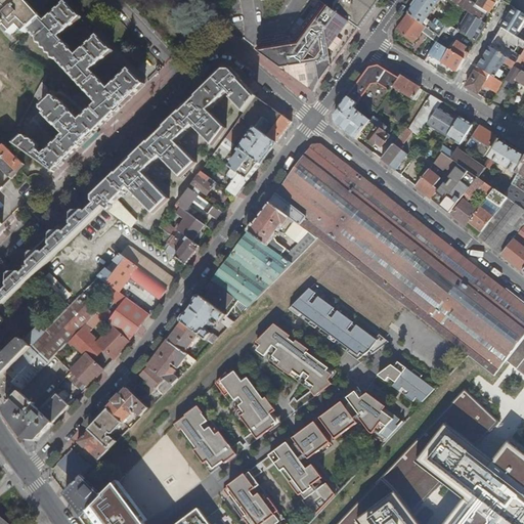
[(6,0),(0,6),(0,19),(6,27),(8,26),(13,32),(20,26),(27,32),(30,29),(42,17),(26,0),(6,0)]
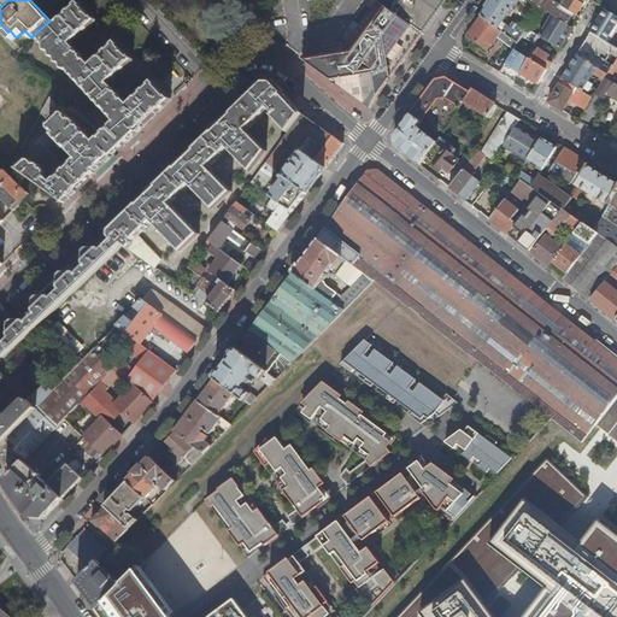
[(377,0),(376,0),(371,7),(376,11),(382,3),(377,0)]
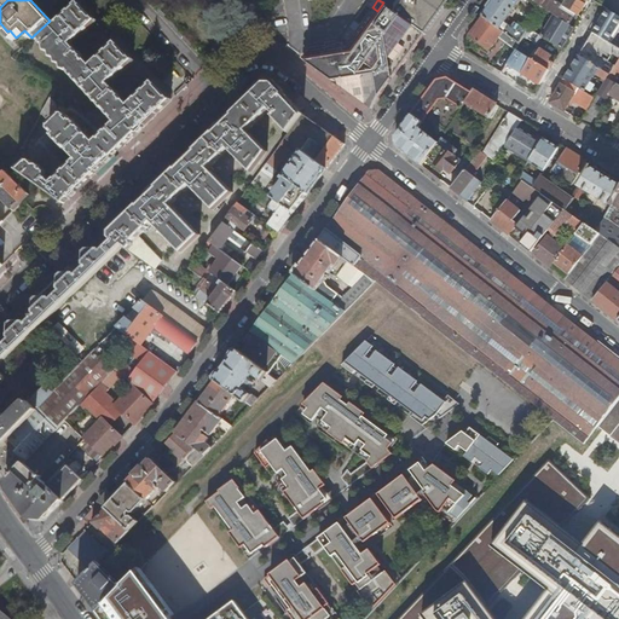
[(397,11),(395,12),(424,35),(450,0),(405,0),(397,11)]
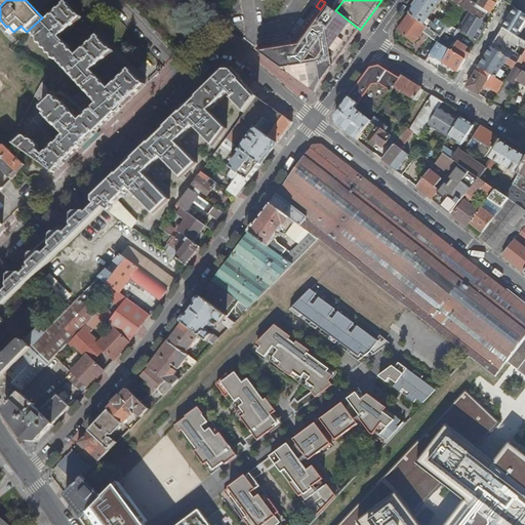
[(443,8),(454,15),(458,10),(460,6),(461,5),(453,0),(419,0),(410,13),(425,25),(427,22),(430,24),(432,19),(430,18),(442,0),(444,0),(447,2),(443,8)]
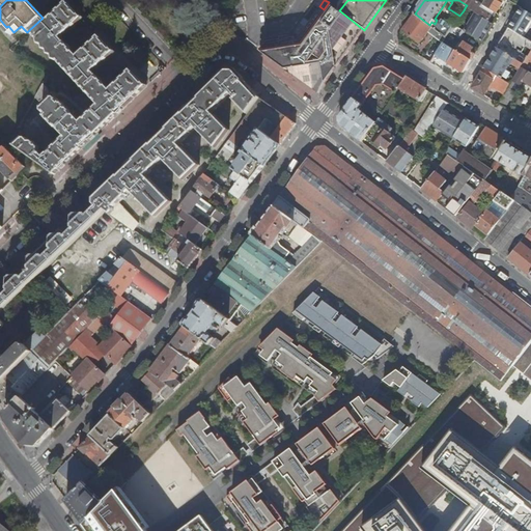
[(470,0),(467,5),(466,6),(494,24),(498,17),(494,14),(495,11),(499,15),(507,0),(487,0),(485,4),(478,0),(470,0)]
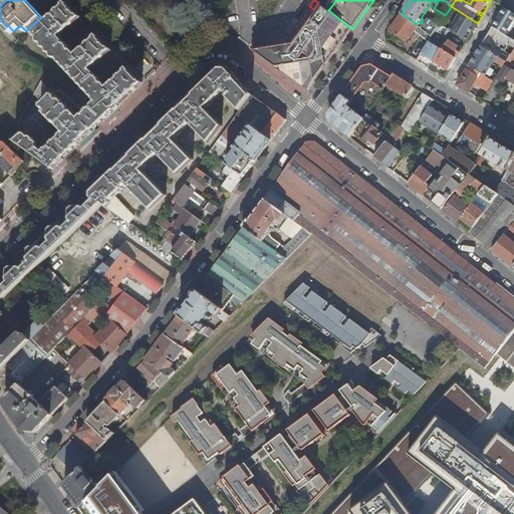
[(22,133),(14,140),(55,168),(143,82),(127,66),(107,86),(91,68),(112,49),(97,33),(76,52),(60,35),(81,17),(66,1),(45,20),(42,16),(41,17),(29,28),(37,37),(37,41),(41,42),(42,46),(46,47),(47,51),(51,52),(52,56),(56,57),(94,99),(78,115),(58,94),(57,96),(53,92),(50,93),(40,102),(40,105),(41,105),(44,109),(43,110),(55,123),(56,122),(63,131),(43,150),(39,145),(39,142),(33,135),(30,136),(26,132),(22,132),(22,133)]
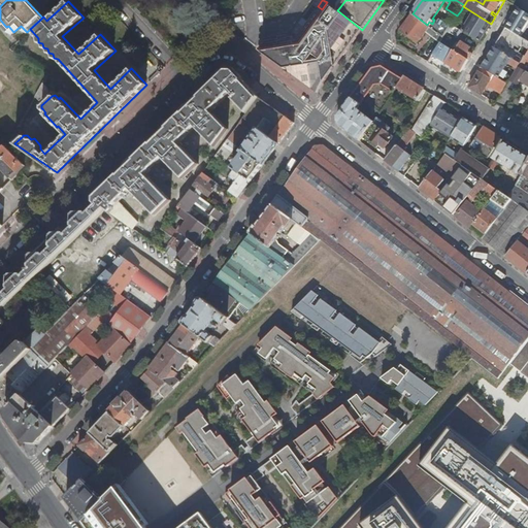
[(265,39),(258,48),(270,58),(289,55),(296,45),(311,24),(327,3),(327,2),(322,9),(318,6),(297,34),(265,39)]
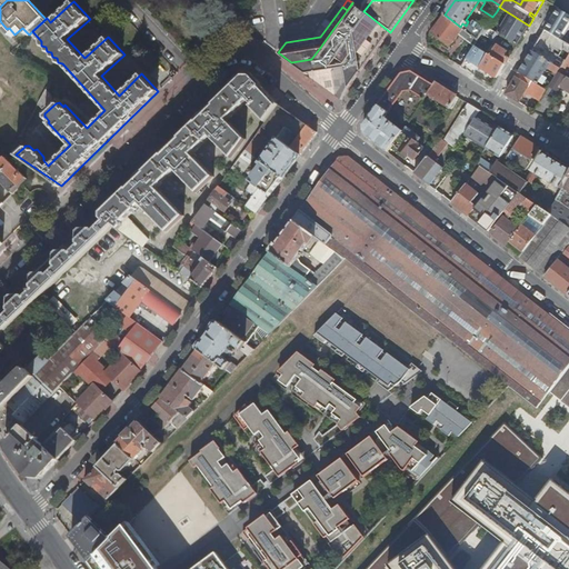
[(352,3),(336,26),(373,55),(390,32),(363,11),(352,3)]
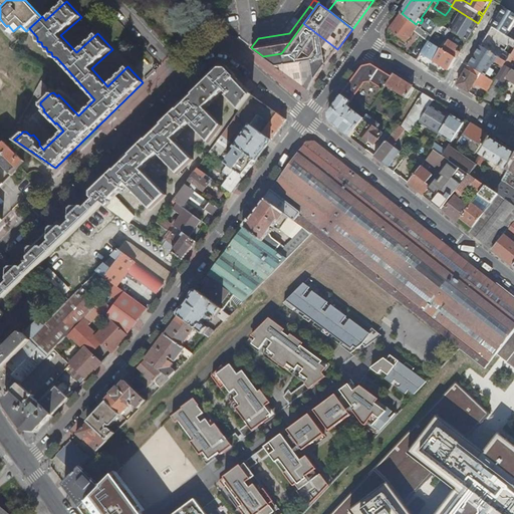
[(449,26),(442,21),(440,23),(451,30),(467,40),(478,23),(451,6),(449,10),(459,16),(453,27),(450,25),(449,26)]
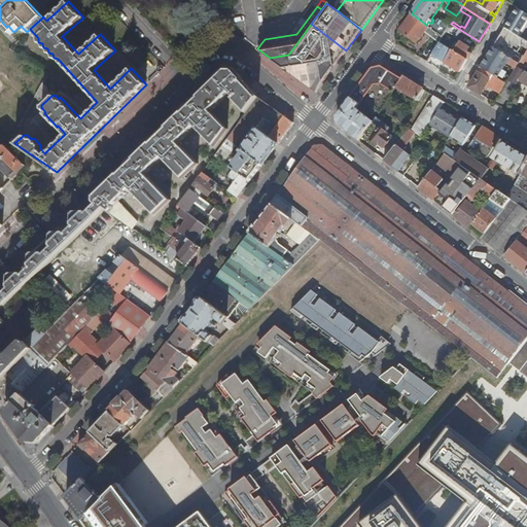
[(526,13),(518,7),(505,27),(516,34),(521,37),(526,26),(526,13)]
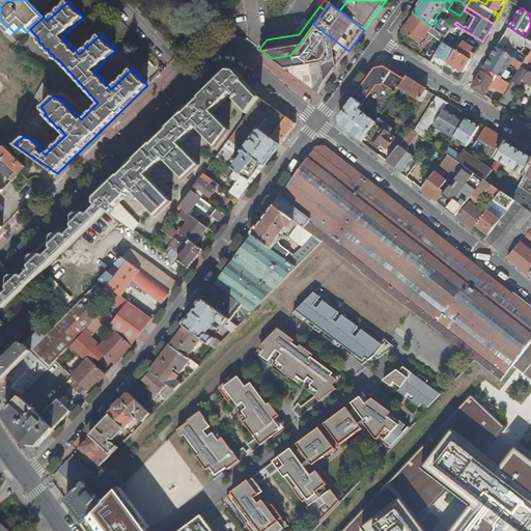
[(438,37),(441,33),(435,29),(429,25),(415,14),(402,30),(420,44),(421,42),(423,44),(425,40),(423,39),(428,31),(438,37)]
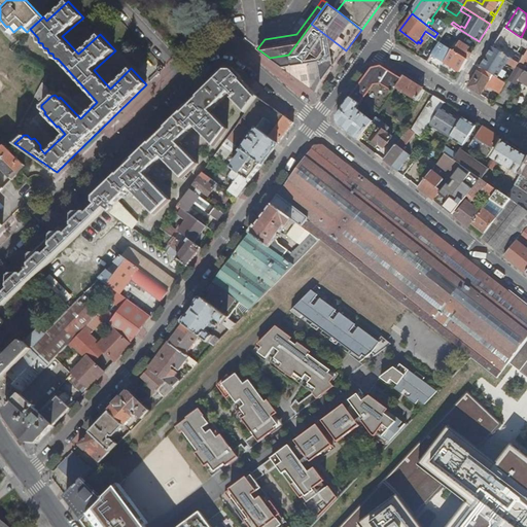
[(438,19),(431,29),(437,33),(443,37),(447,31),(450,26),(438,19)]
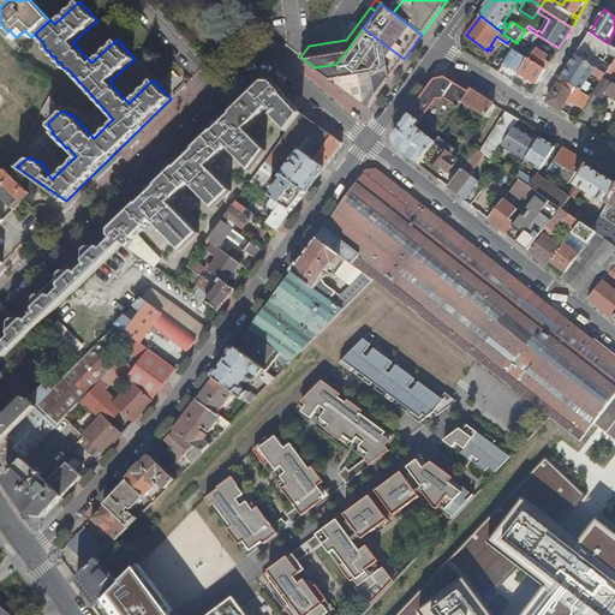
[(384,82),(404,59),(363,28),(345,53),(384,82)]
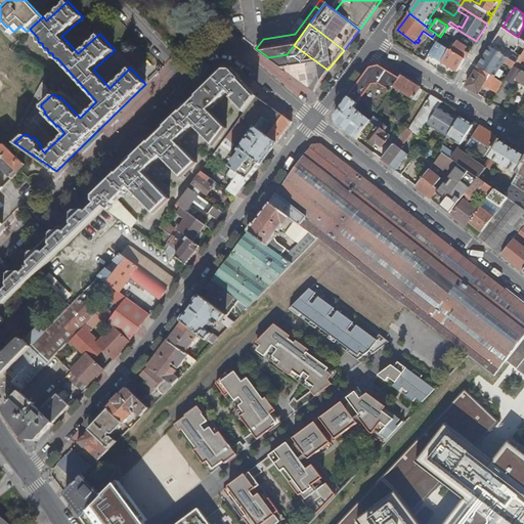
[(455,38),(460,31),(448,24),(447,26),(444,31),(455,38)]
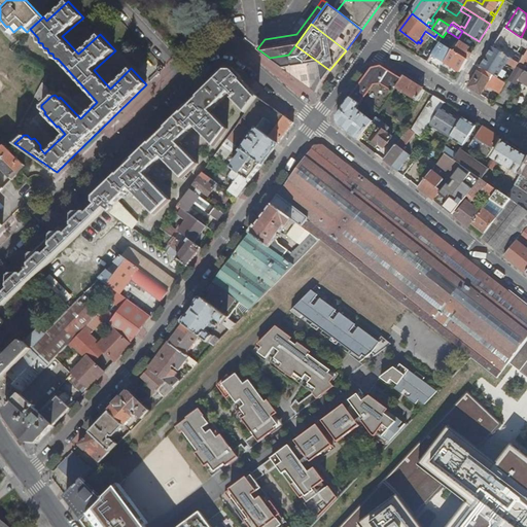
[(524,50),(526,53),(526,50),(526,40),(521,37),(516,34),(505,49),(503,54),(520,63),(524,56),(518,53),(522,45),(526,47),(524,50)]
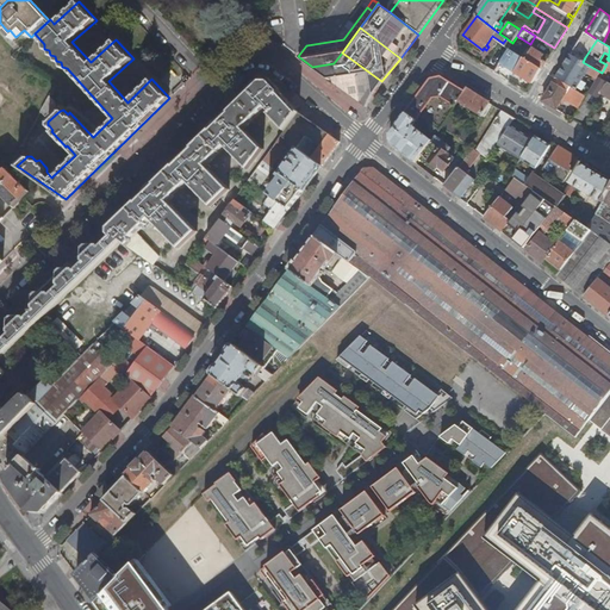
[(583,62),(585,57),(579,54),(582,49),(577,45),(572,55),(583,62)]
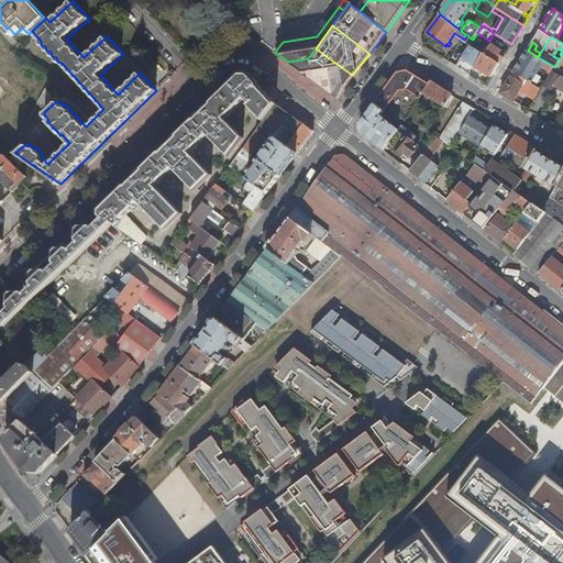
[(492,43),(485,54),(500,64),(505,56),(500,54),(503,50),(492,43)]
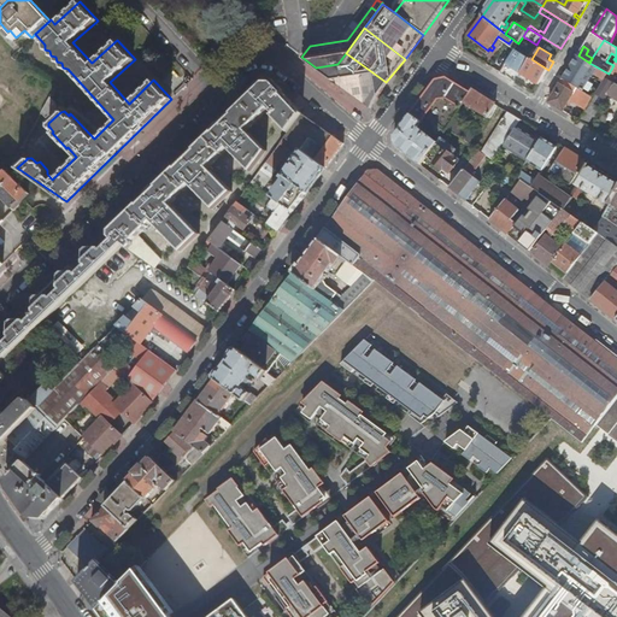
[(522,72),(540,83),(548,70),(532,59),(516,50),(501,72),(516,81),(522,72)]
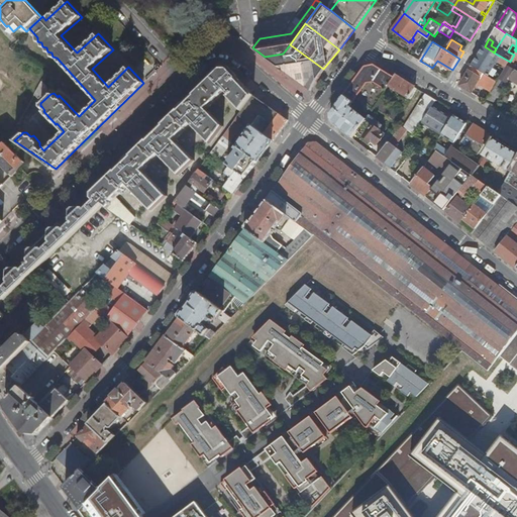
[(301,64),(304,86),(310,90),(320,76),(318,75),(323,69),(290,44),(283,54),(299,52),(299,55),(302,54),(303,64),(301,64)]
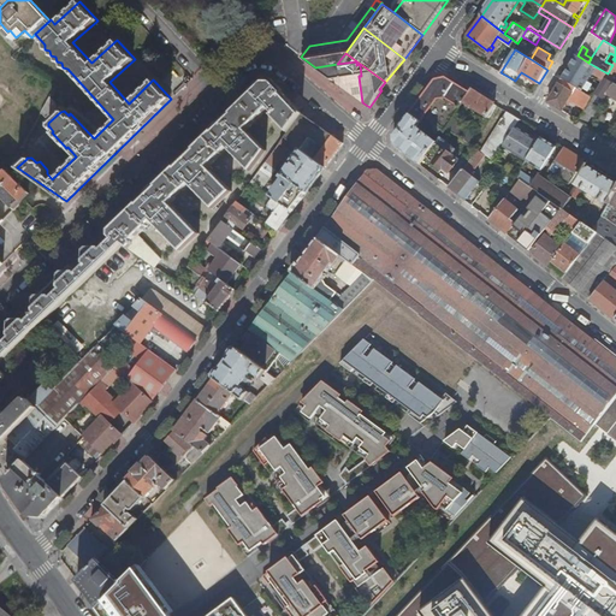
[(593,72),(604,80),(605,77),(608,73),(588,63),(578,55),(563,78),(573,84),(593,98),(596,93),(585,86),(593,72)]
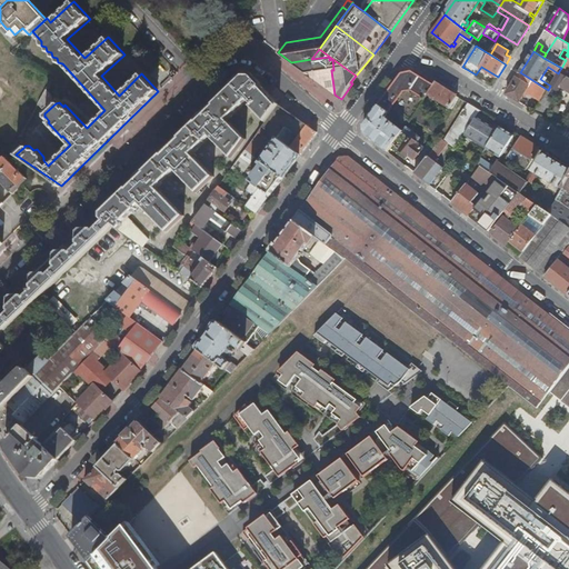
[(568,55),(568,57),(566,60),(561,68),(559,71),(568,77),(568,71),(568,55)]
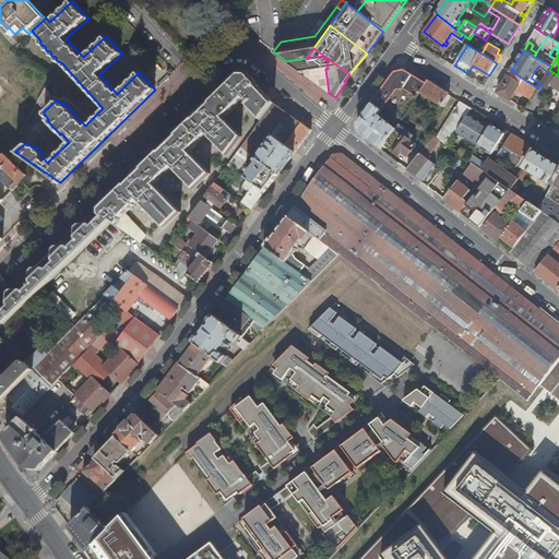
[(125,57),(107,74),(116,83),(133,67),(125,57)]
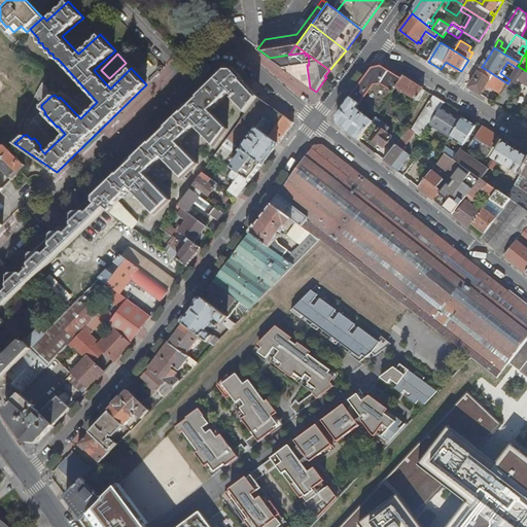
[(520,80),(526,84),(526,71),(518,66),(517,68),(510,79),(507,83),(502,92),(495,103),(505,109),(520,85),(517,84),(520,80)]
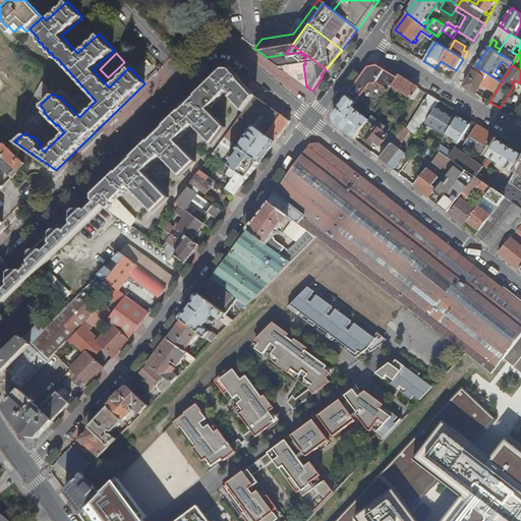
[(379,66),(367,67),(352,89),(346,96),(356,103),(360,106),(373,115),(379,109),(383,101),(392,87),(397,77),(379,66)]
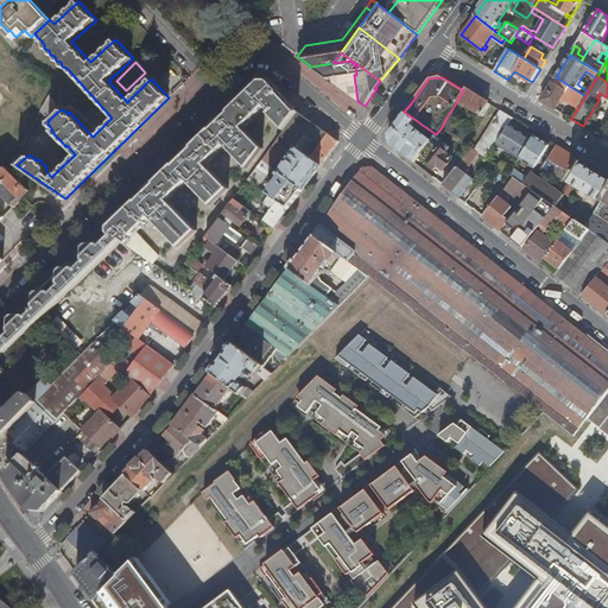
[(563,88),(565,83),(556,77),(542,100),(556,108),(563,96),(567,90),(563,88)]
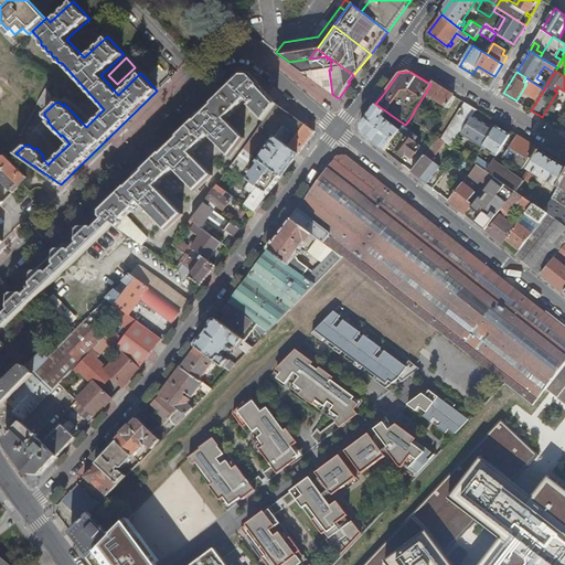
[(93,227),(85,227),(81,226),(77,231),(77,241),(71,247),(66,241),(32,274),(32,285),(33,287),(25,295),(24,294),(13,292),(9,296),(9,307),(11,309),(6,315),(0,308),(0,332),(7,327),(113,223),(144,244),(151,234),(145,228),(142,233),(138,228),(138,227),(140,230),(144,226),(132,215),(128,219),(134,224),(129,227),(123,220),(136,208),(135,208),(139,203),(148,212),(147,213),(148,214),(149,213),(167,231),(183,214),(157,187),(162,181),(161,181),(169,173),(169,174),(174,169),(198,194),(214,178),(191,152),(209,136),(230,158),(244,138),(225,119),(246,100),(249,104),(248,106),(262,119),(248,136),(251,138),(259,126),(263,121),(268,114),(276,104),(249,74),(241,74),(100,212),(100,216),(104,220),(94,228),(93,227)]
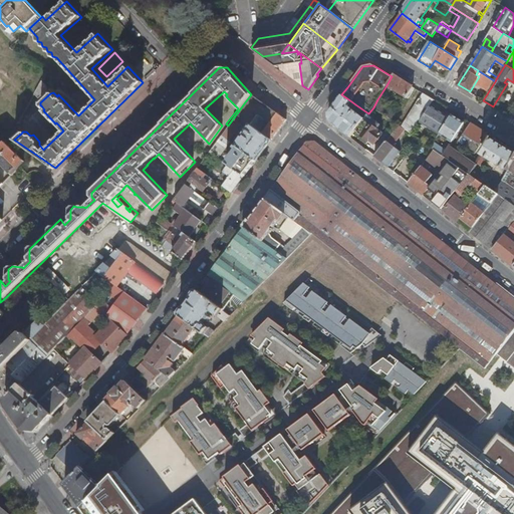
[(476,81),(490,89),(495,81),(478,70),(476,74),(479,76),(476,81)]
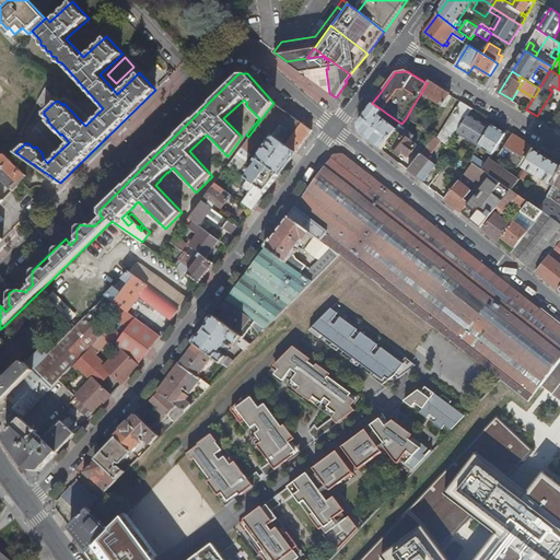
[(442,107),(450,94),(429,81),(427,83),(421,93),(442,107)]
